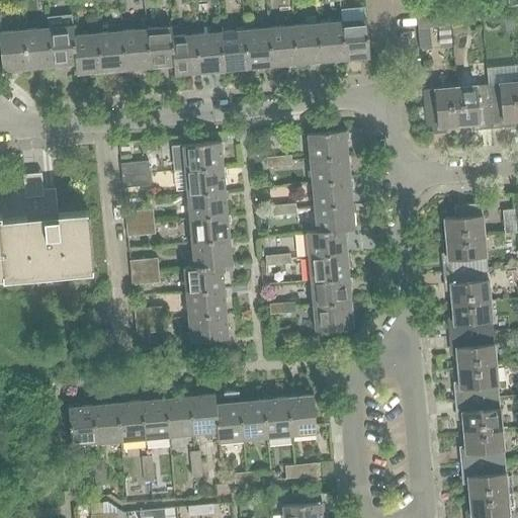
[(452,48),(449,14),(418,17),(421,51),(432,50),(430,28),(440,27),(442,49),(452,48)]
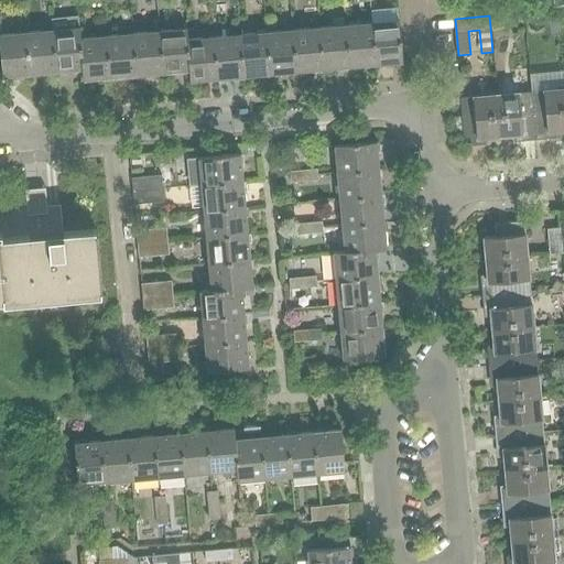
[(52,20),(53,31),(56,73),(80,71),(80,40),(79,17),(52,20)]
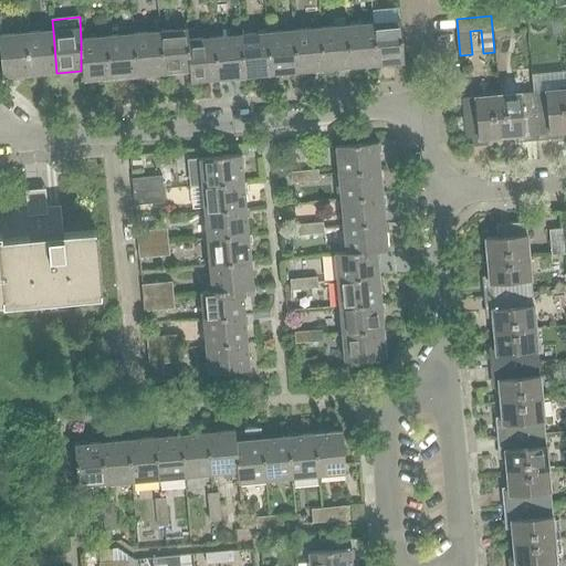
[(373,23),(377,66),(404,64),(400,21),(373,23)]
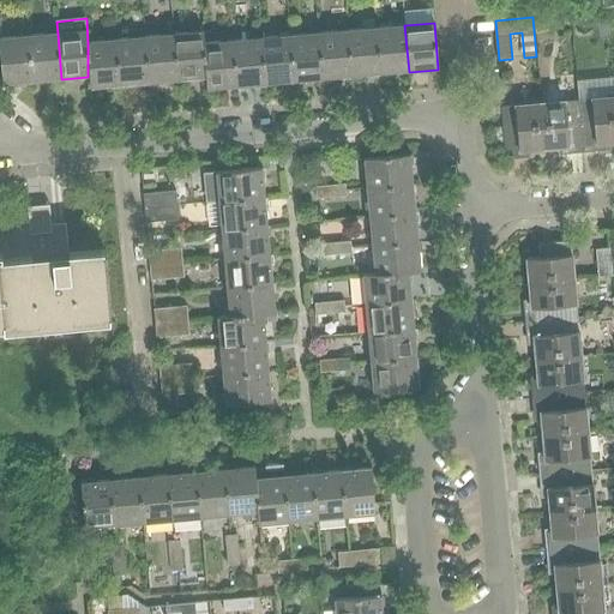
[(375,28),(380,74),(409,72),(404,25),(375,28)]
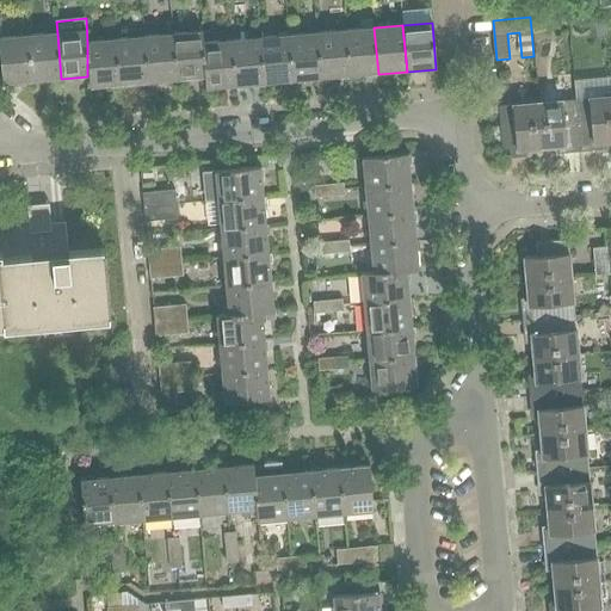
[(345,30),(350,76),(378,74),(374,28),(345,30)]
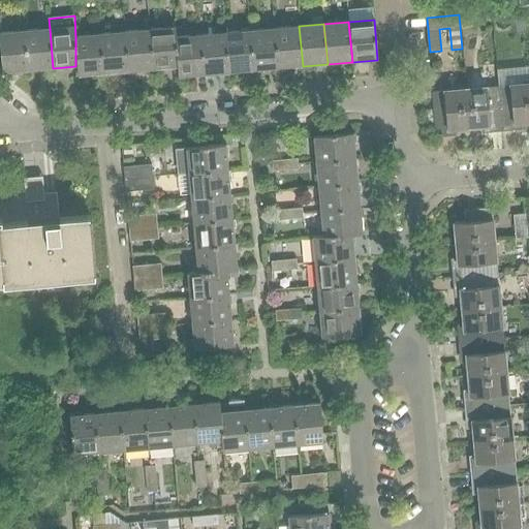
[(275,28),(278,68),(303,66),(299,26),(275,28)]
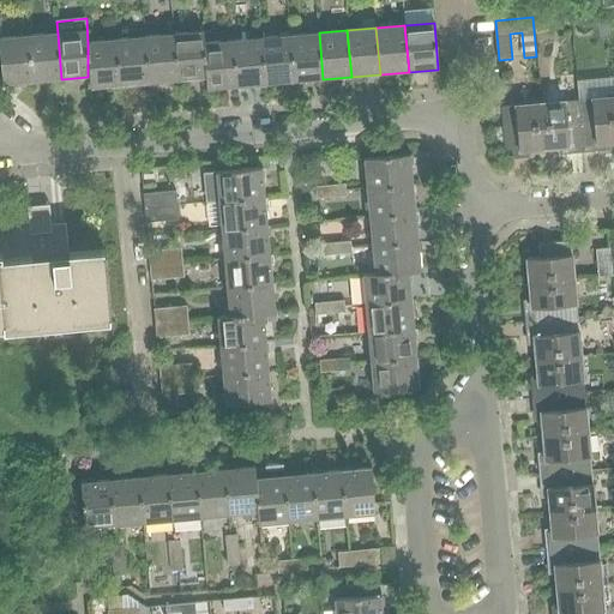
[(205,79),(205,90),(206,90),(202,32),(173,35),(176,82),(205,79)]
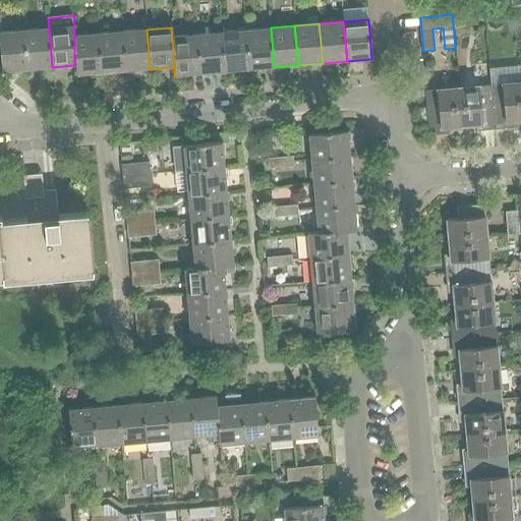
[(171,27),(175,76),(199,74),(196,35),(174,37),(173,27),(171,27)]
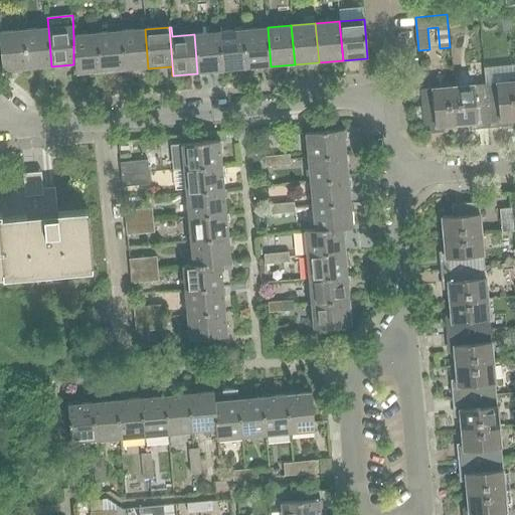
[(242,30),(245,69),(271,66),(268,27),(242,30)]
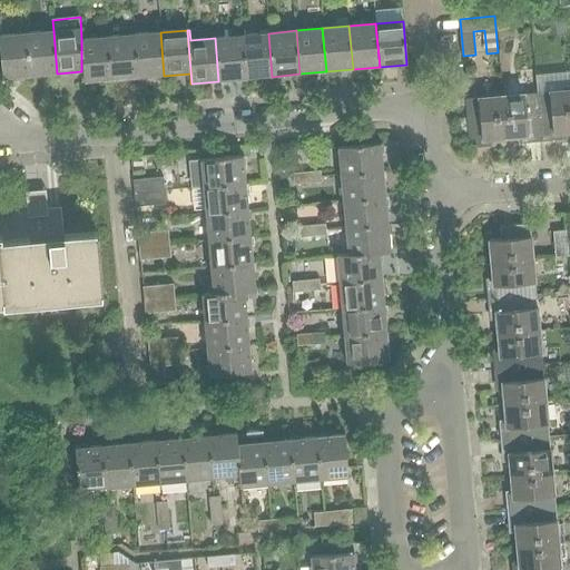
[(27,33),(31,77),(57,74),(53,31),(27,33)]
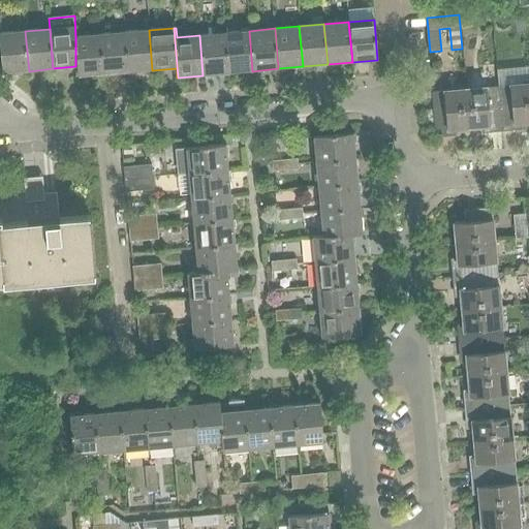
[(149,30),(124,32),(127,72),(152,70),(149,30)]
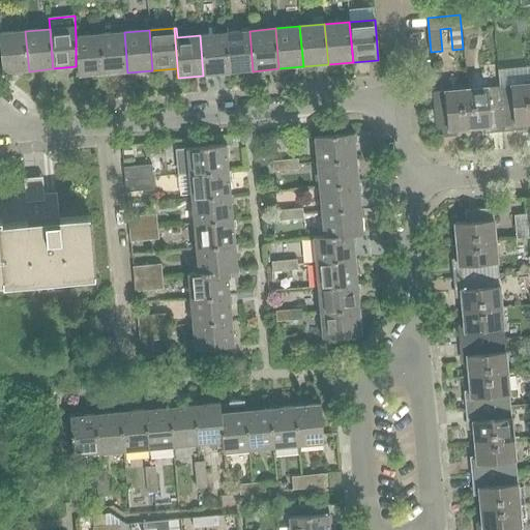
[(0,42),(3,74),(29,71),(25,31),(0,33),(0,42)]
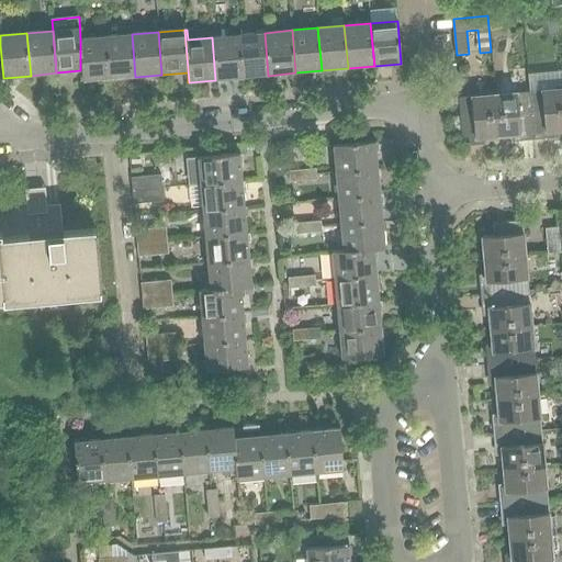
[(239,35),(242,78),(268,76),(265,33),(239,35)]
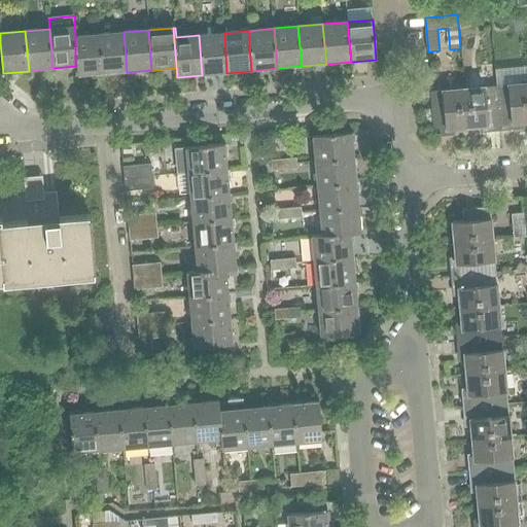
[(124,32),(99,35),(102,74),(127,72),(124,32)]
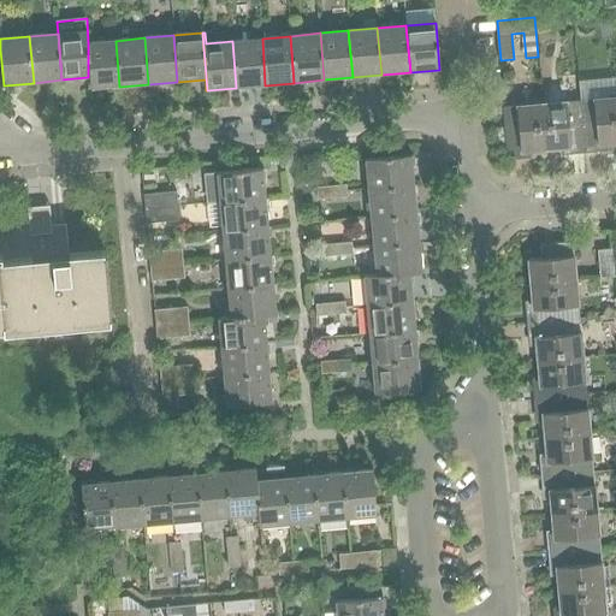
[(232,41),(236,88),(265,86),(262,39),(232,41)]
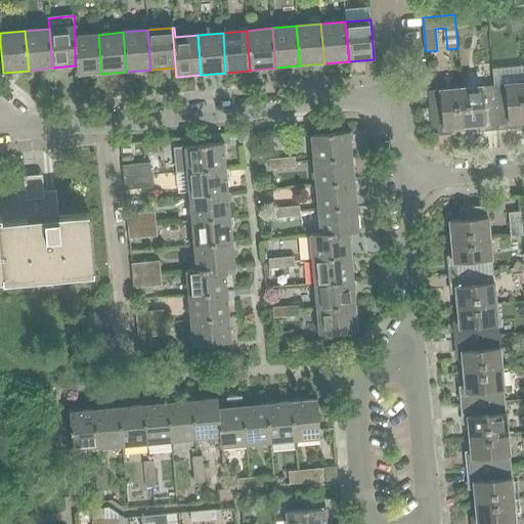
[(76,77),(77,77),(101,74),(98,35),(75,37),(75,66),(76,77)]
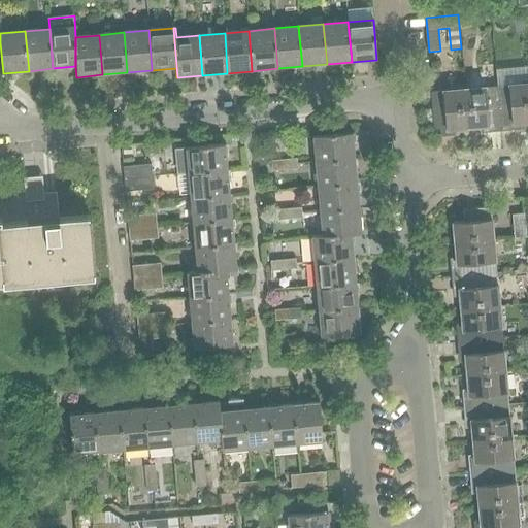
[(500,131),(519,129),(519,123),(527,122),(527,83),(496,86),(500,131)]
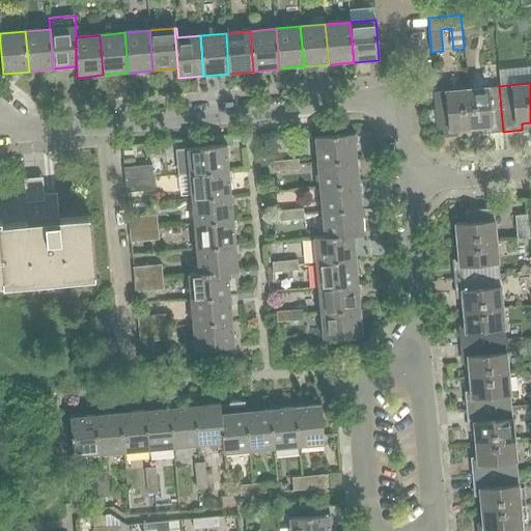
[(499,86),(466,89),(469,128),(482,127),(483,133),(503,132),(499,86)]
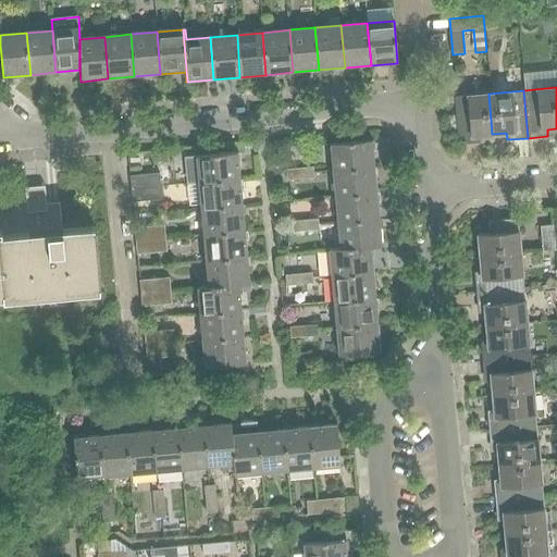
[(492,134),(489,94),(454,97),(458,144),(478,143),(478,135),(492,134)]
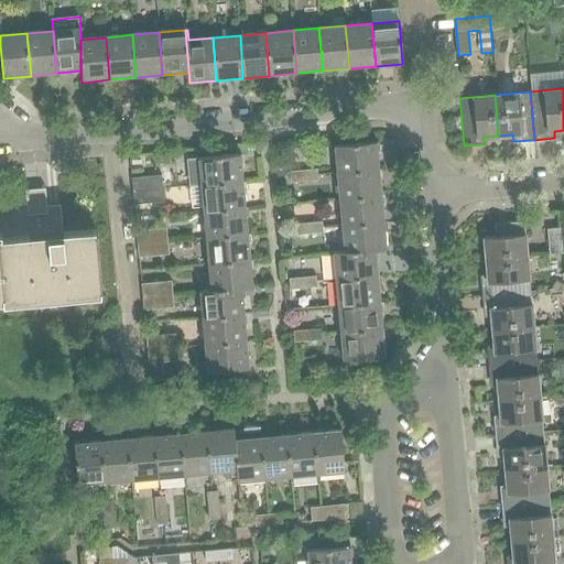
[(336,174),(379,170),(377,142),(333,147),(336,174)]
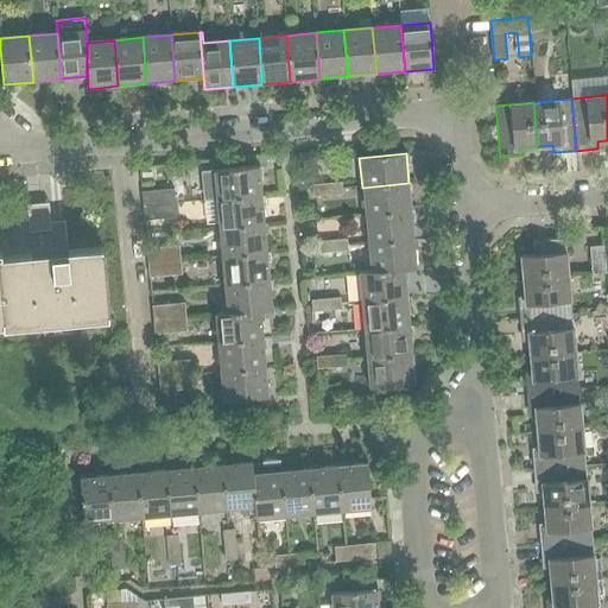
[(213,171),(216,201),(263,196),(259,166),(213,171)]
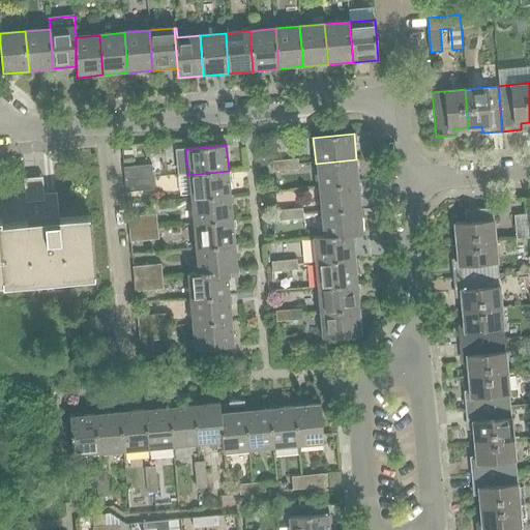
[(285,160),(286,170),(298,169),(297,158),(285,160)]
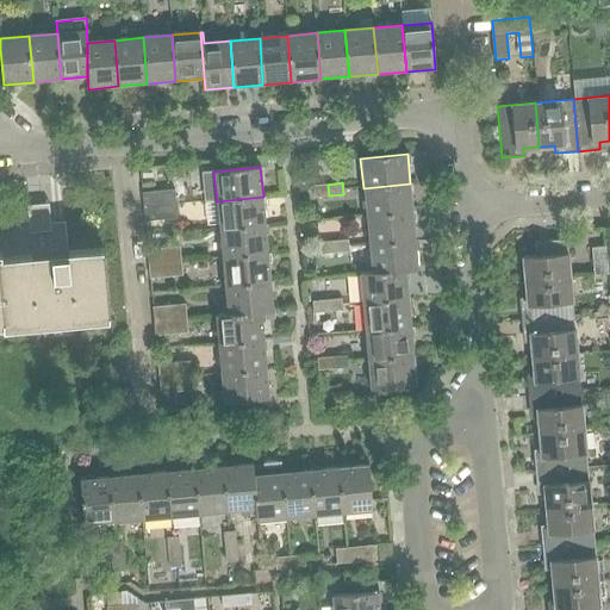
[(363,188),(366,216),(412,212),(410,184),(363,188)]
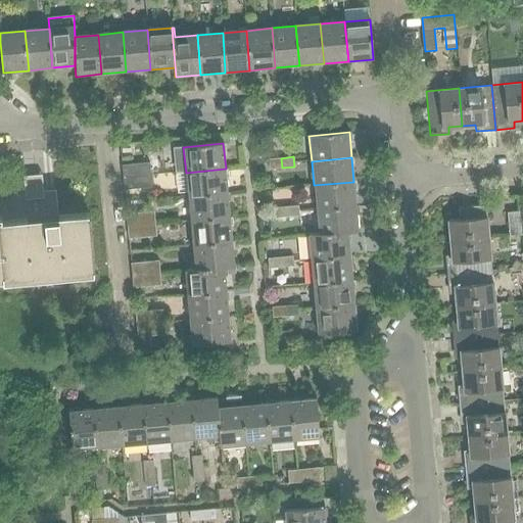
[(281,158),(269,159),(270,169),(282,168),(281,158)]
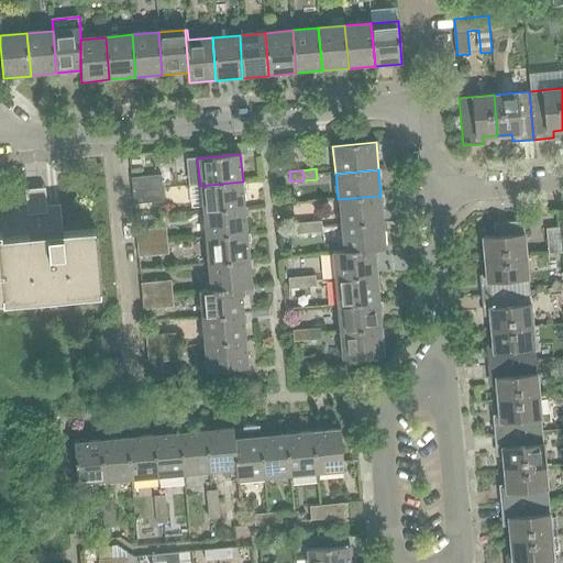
[(133,191),(163,188),(162,175),(131,178),(133,191)]
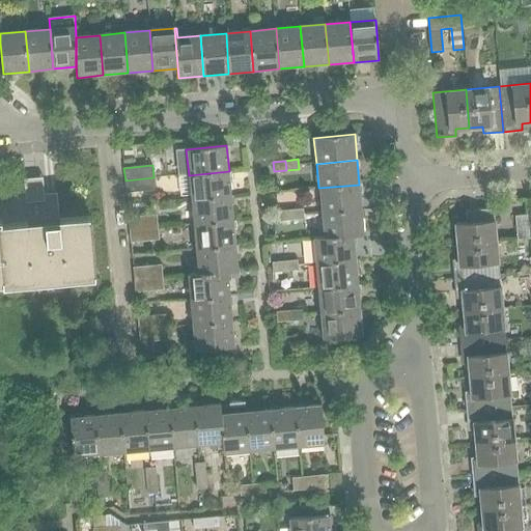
[(189,175),(191,200),(231,196),(229,171),(189,175)]
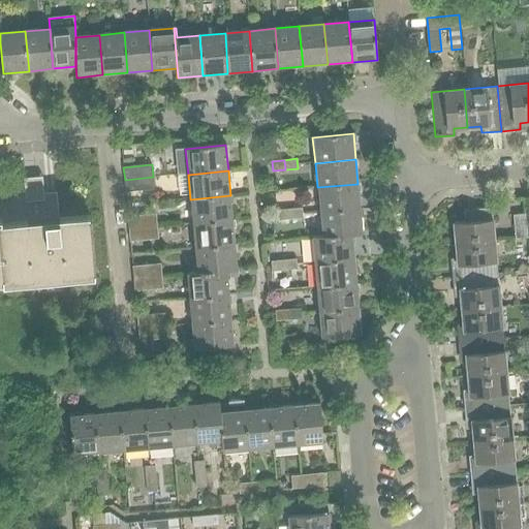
[(154,189),(153,177),(125,180),(126,192),(154,189)]
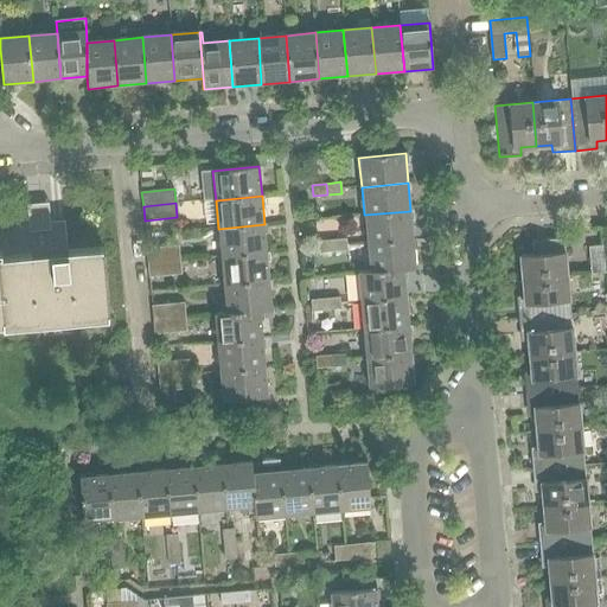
[(364,215),(366,243),(413,240),(410,211),(364,215)]
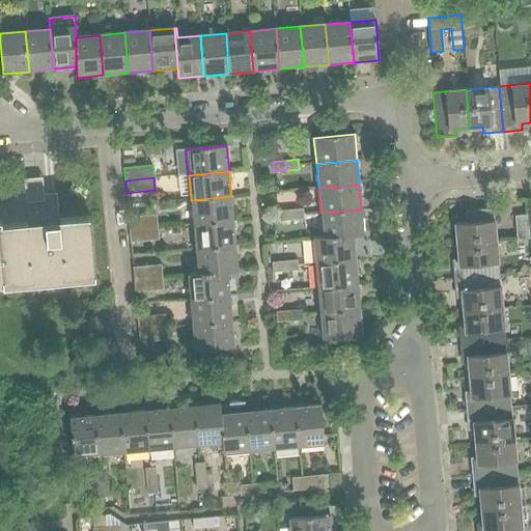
[(0,277),(1,277),(1,281),(95,273),(90,218),(59,221),(57,193),(26,196),(25,192),(0,193),(0,277)]
